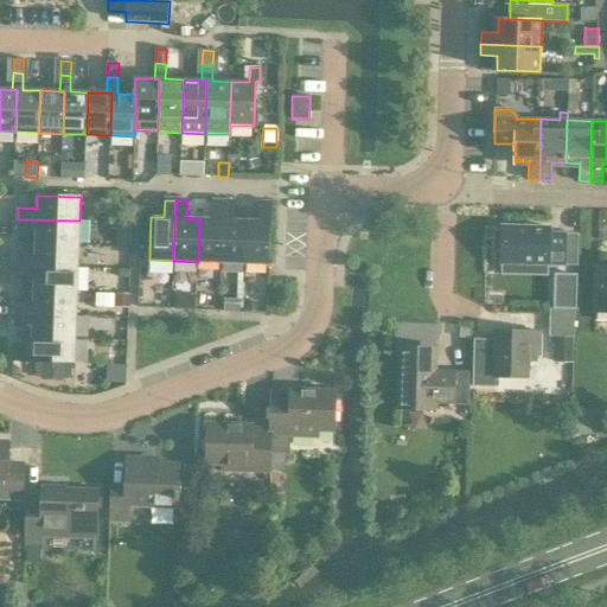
[(199,219),(198,262),(222,262),(223,202),(212,202),(211,219),(199,219)]
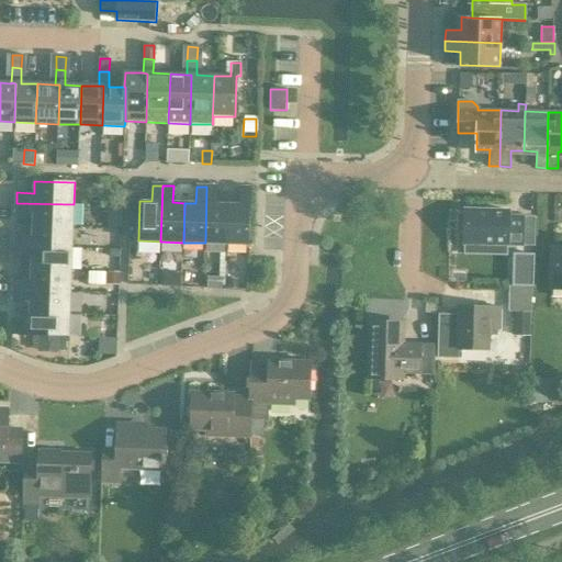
[(206,187),(205,243),(226,244),(229,204),(217,203),(217,187),(206,187)]
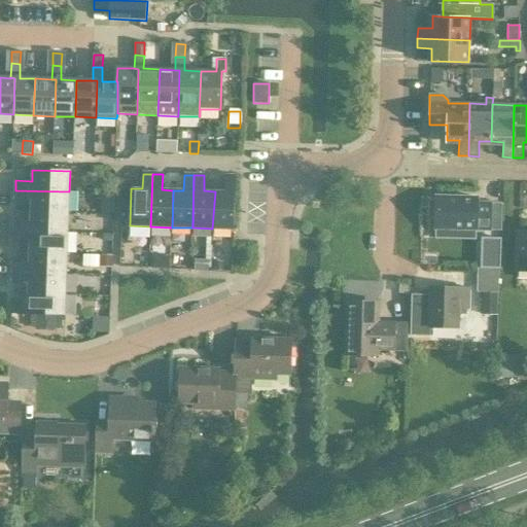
[(215,191),(212,229),(234,230),(236,177),(225,176),(225,191),(215,191)]
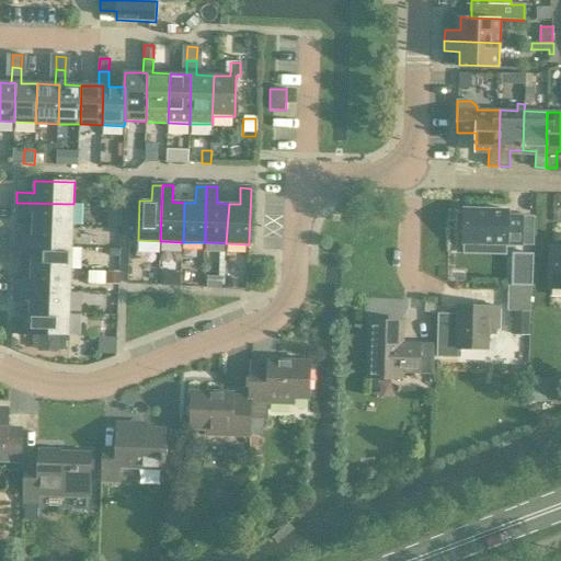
[(33,214),(33,225),(72,226),(73,204),(16,203),(15,213),(33,214)]
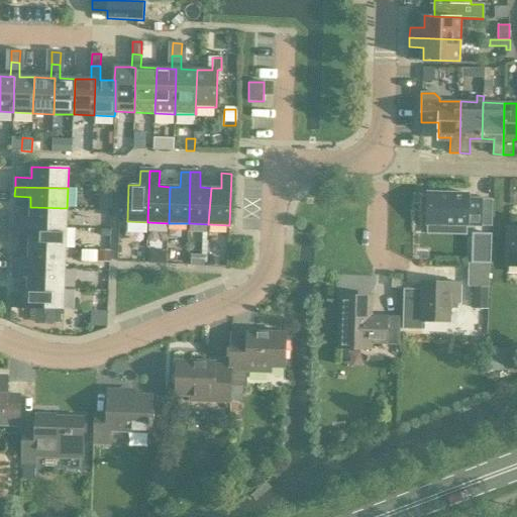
[(427,193),(426,223),(427,223),(427,234),(467,235),(467,224),(481,224),(481,200),(468,199),(469,195),(427,193)]
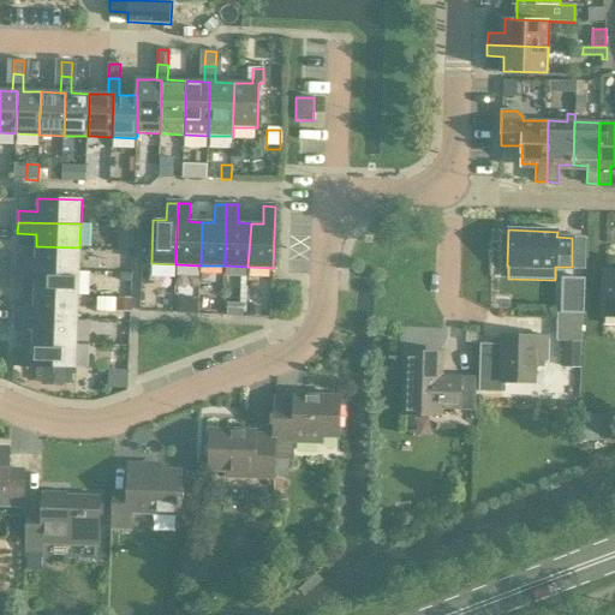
[(133,237),(132,237),(118,237),(118,249),(132,249),(133,237)]
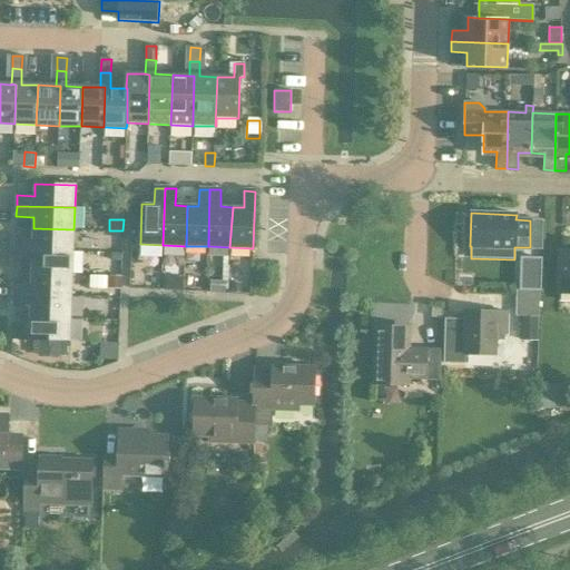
[(16,241),(15,249),(74,252),(74,229),(33,228),(32,241),(16,241)]
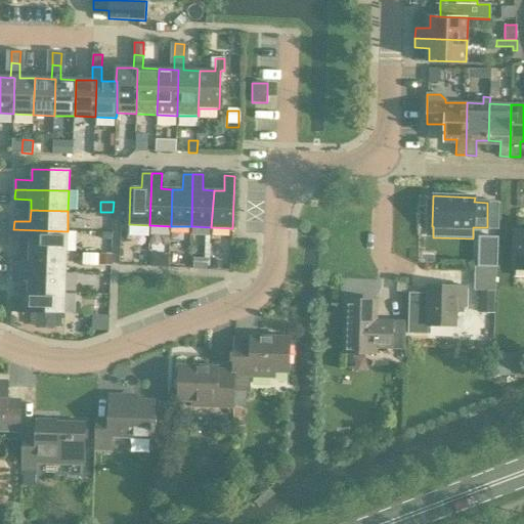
[(30,239),(29,251),(67,252),(68,231),(13,229),(13,239),(30,239)]
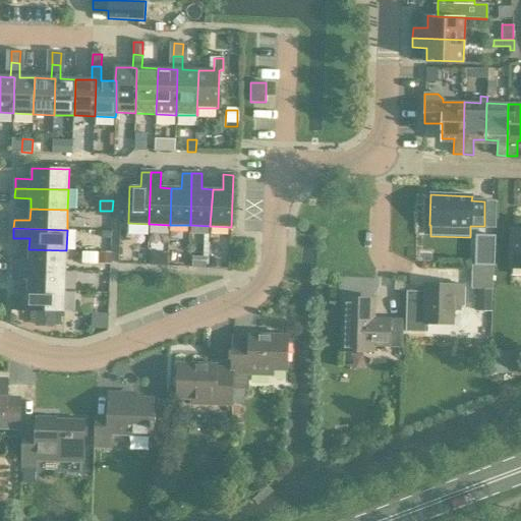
[(520,229),(512,229),(511,269),(520,269),(520,229)]
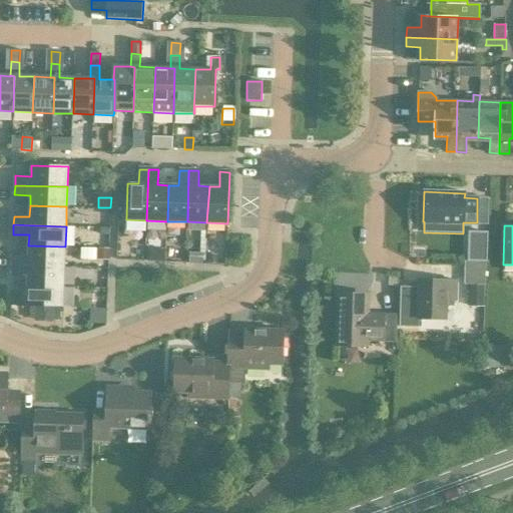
[(12,266),(64,267),(65,246),(28,245),(28,257),(12,255),(12,266)]
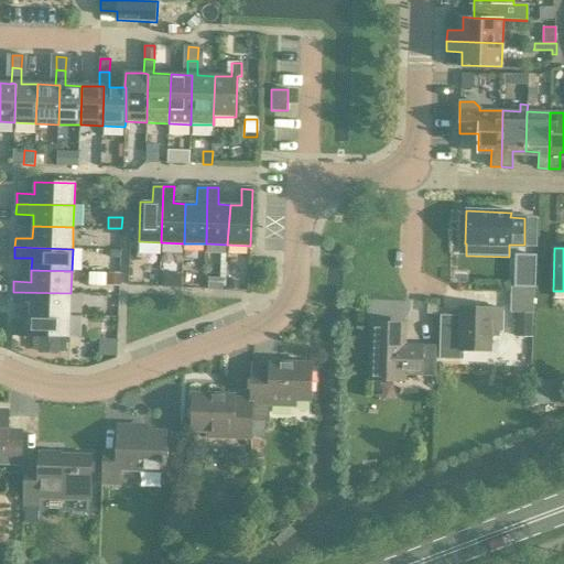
[(510,313),(517,313),(516,336),(532,337),(533,288),(511,288),(510,313)]
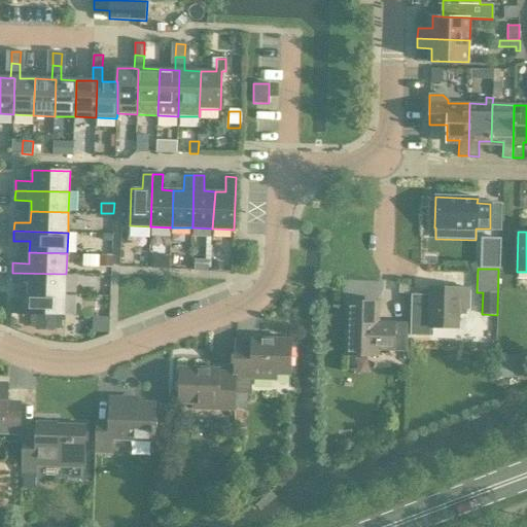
[(28,283),(28,293),(65,295),(66,274),(12,273),(12,282),(28,283)]
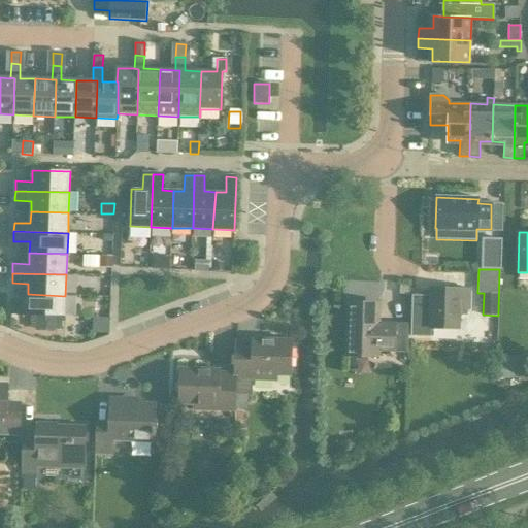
[(411,295),(411,336),(431,336),(431,327),(458,328),(459,307),(468,308),(469,288),(431,286),(430,296),(411,295)]
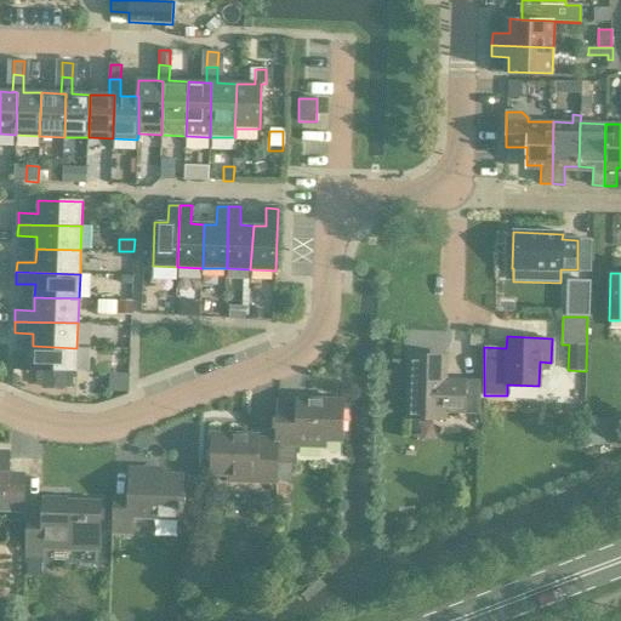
[(12,370),(28,370),(77,372),(77,348),(33,346),(32,359),(13,358),(12,370)]
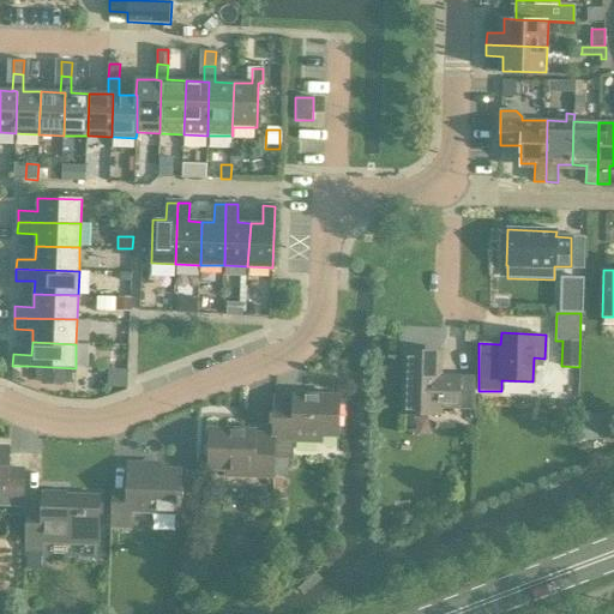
[(474,407),(475,378),(439,377),(440,355),(404,354),(402,413),(438,414),(438,405),(474,407)]
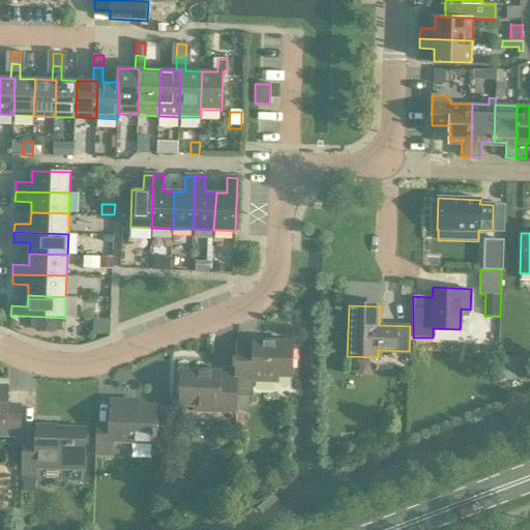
[(236,396),(236,423),(252,423),(254,381),(276,382),(277,377),(292,377),(293,342),(254,341),(254,355),(237,355),(236,377),(236,396)]
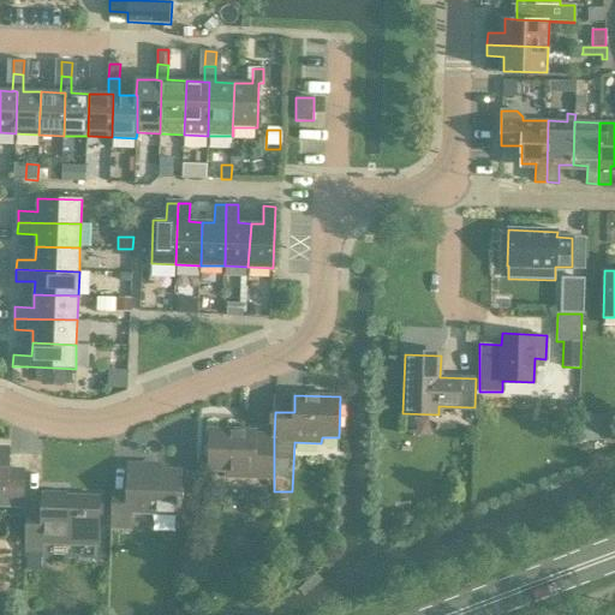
[(584,428),(585,441),(597,440),(596,427),(584,428)]
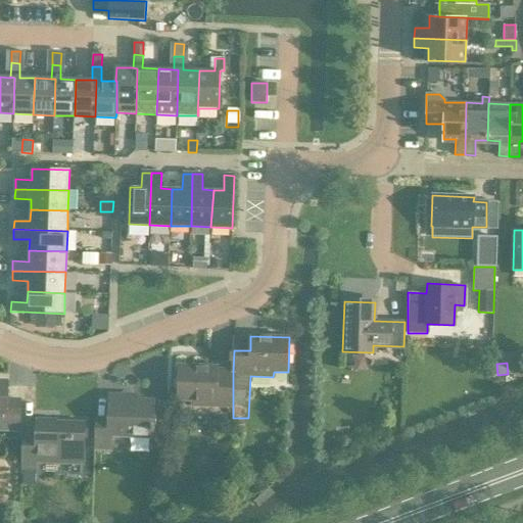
[(231,406),(233,371),(217,371),(218,366),(179,365),(178,400),(192,400),(192,405),(231,406)]
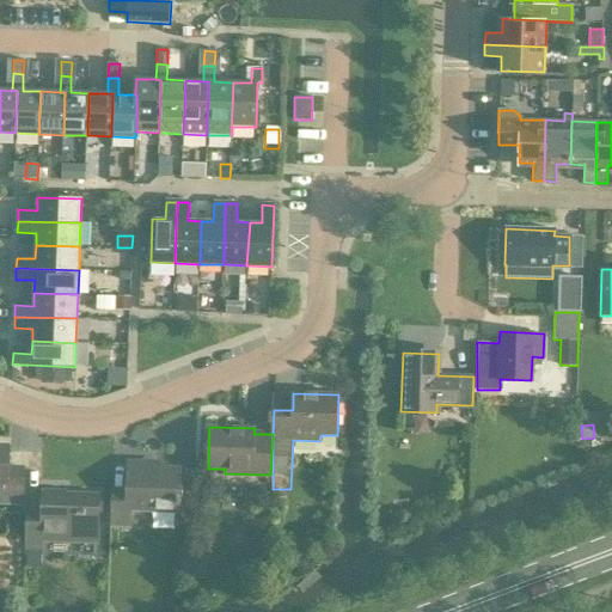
[(0,503),(22,505),(23,469),(7,467),(7,447),(0,447),(0,503)]
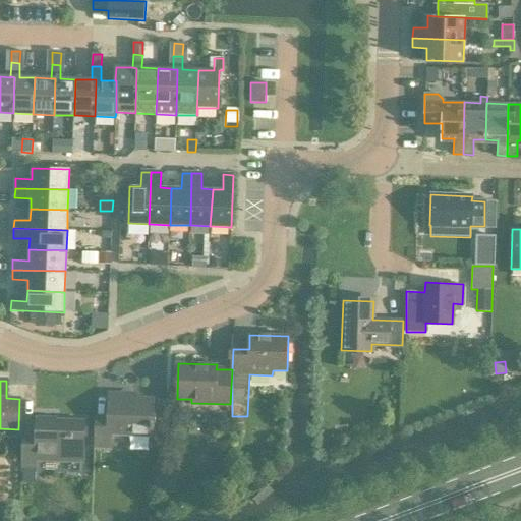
[(96,417),(95,448),(110,449),(111,435),(152,436),(153,400),(126,399),(126,396),(110,395),(109,418),(96,417)]
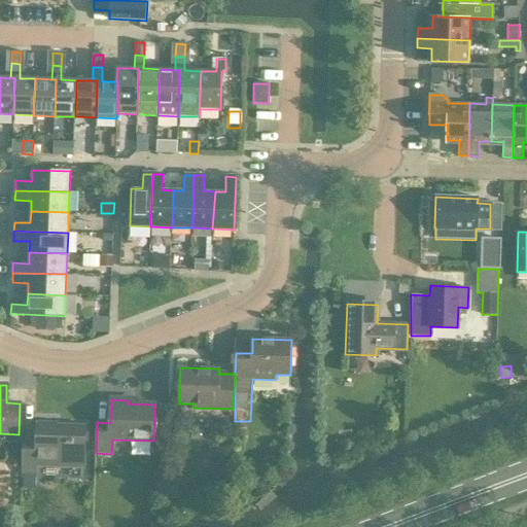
[(84,426),(37,425),(37,443),(24,442),(23,473),(36,473),(37,466),(82,467),(84,426)]
